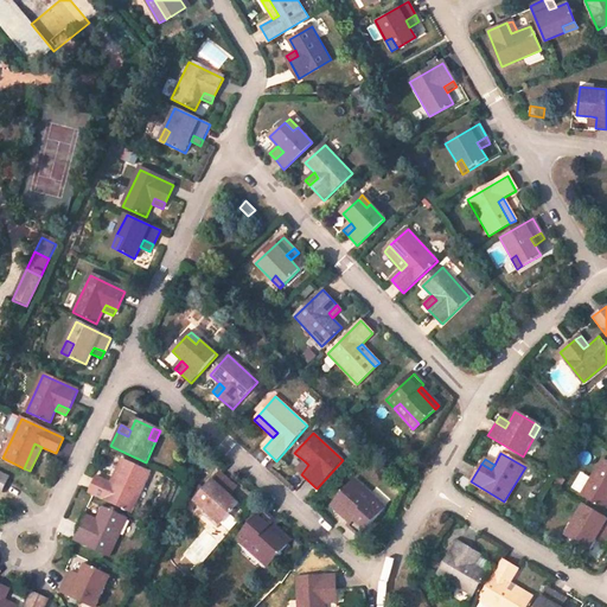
[(121,460),(110,484),(115,487),(127,462),(121,460)]
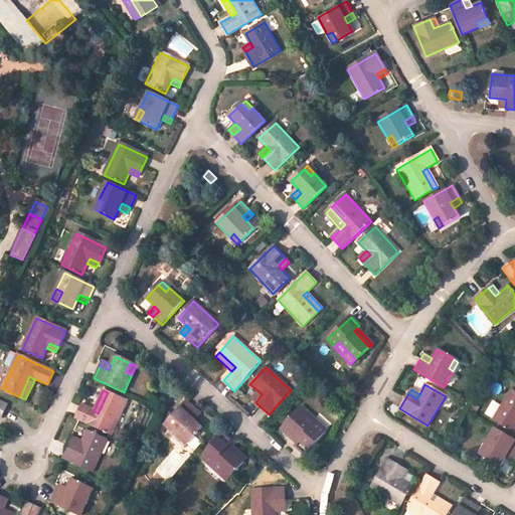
[(514,391),(511,390),(494,419),(513,432),(514,427),(514,391)]
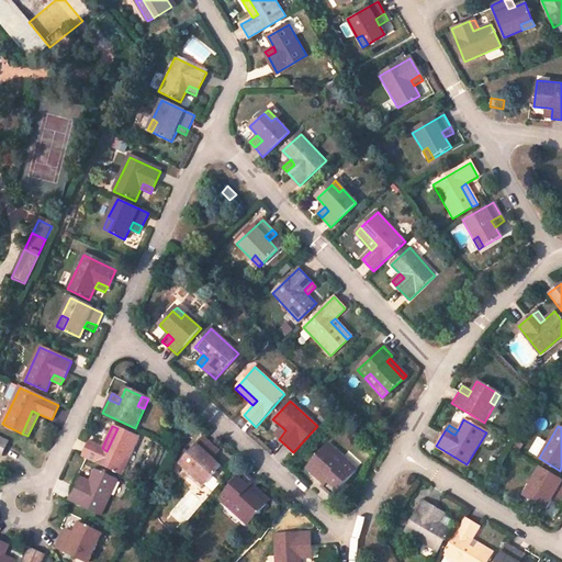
[(282,427),(274,436),(279,439),(285,430),(282,427)]
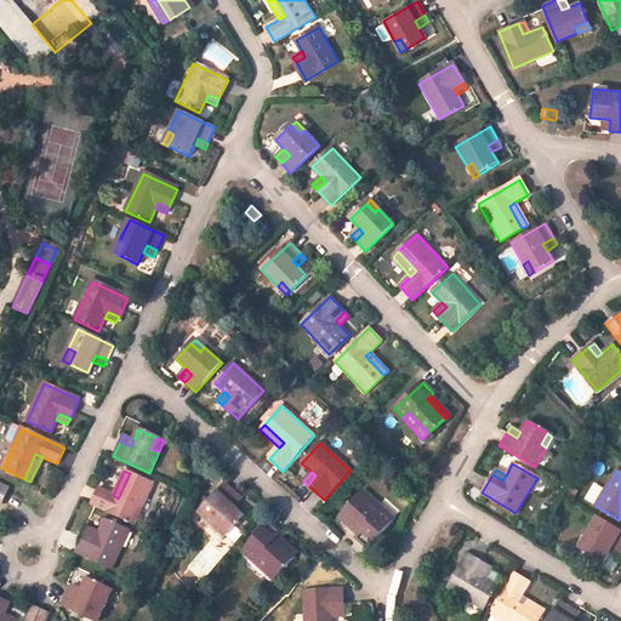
[(91,505),(135,525),(153,484),(130,473),(118,499),(113,495),(100,489),(91,505)]
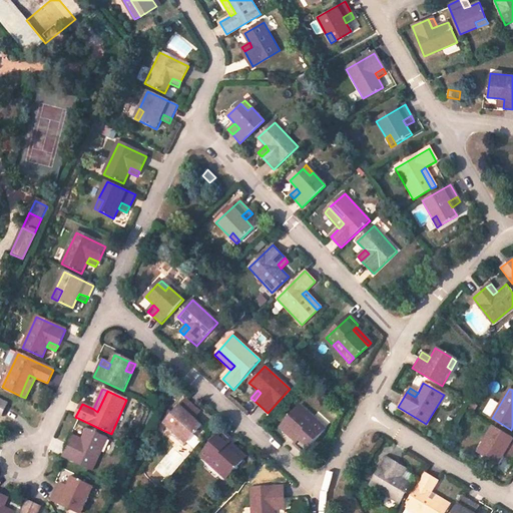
[(491,399),(483,411),(489,416),(497,403),(491,399)]
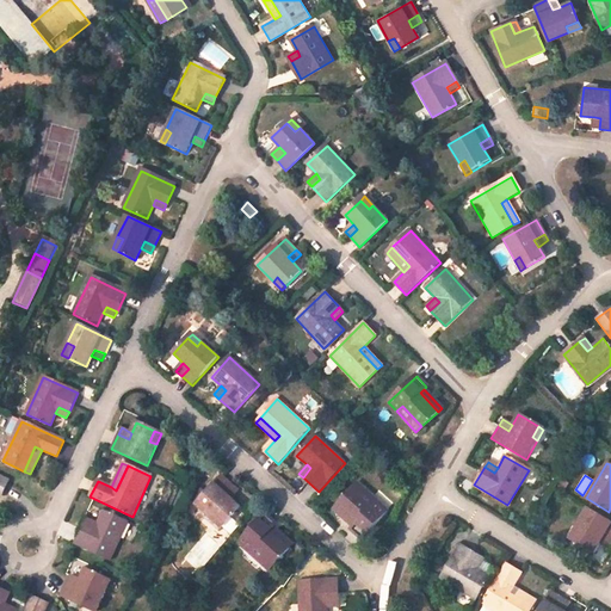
[(221,476),(196,504),(207,514),(203,518),(218,531),(227,523),(226,523),(240,507),(230,498),(224,493),(232,486),(221,476)]
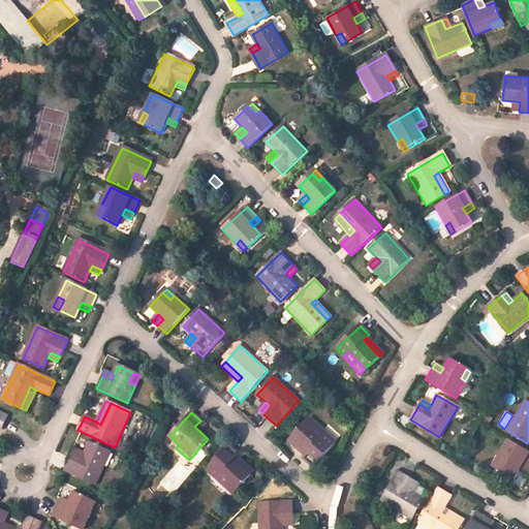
[(329,436),(310,418),(305,424),(324,441),(329,436)]
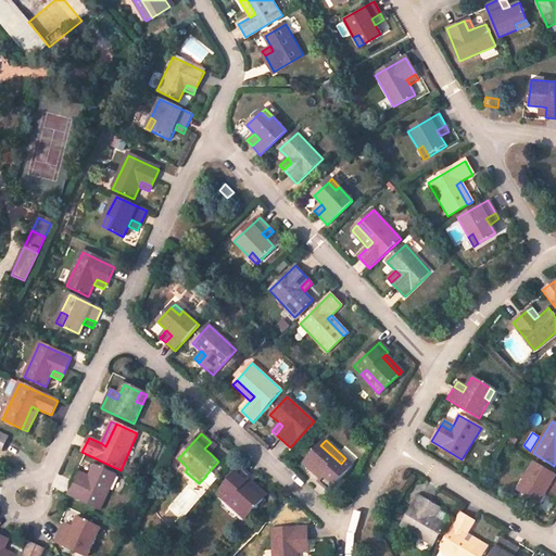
[(215,446),(211,442),(204,449),(210,453),(215,446)]
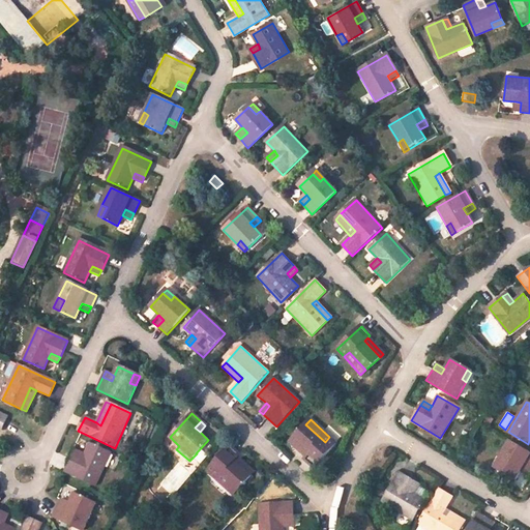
[(293,438),(308,452),(304,457),(303,459),(314,469),(336,443),(329,437),(325,442),(305,424),(293,438)]
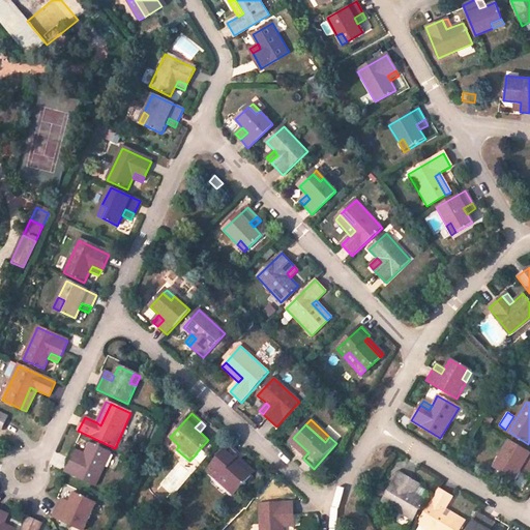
[(308,452),(293,438),(289,442),(304,457),(308,452)]
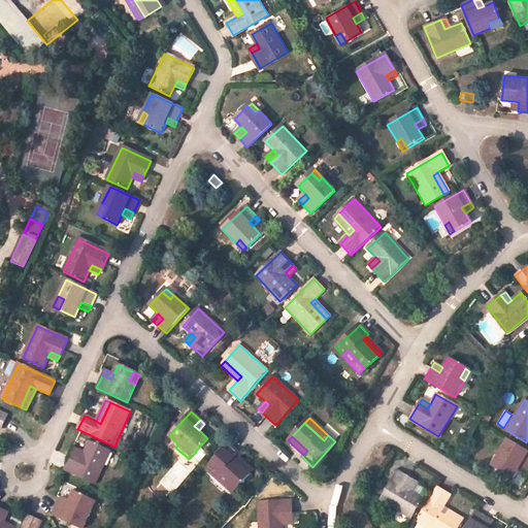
[(527,451),(506,439),(497,455),(502,458),(496,467),(513,476),(518,468),(521,464),(527,467),(527,451)]
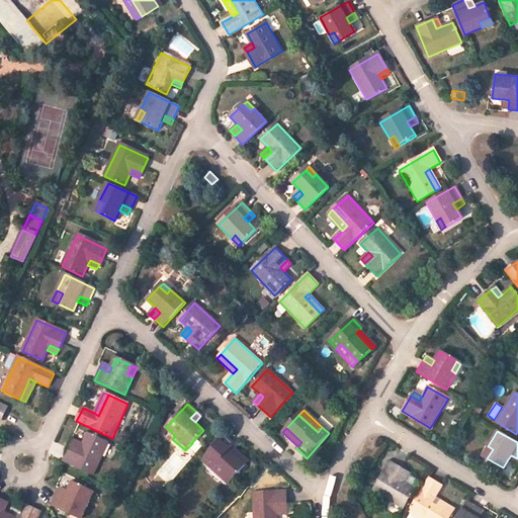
[(94,473),(108,443),(87,433),(82,444),(80,448),(71,445),(64,459),(94,473)]
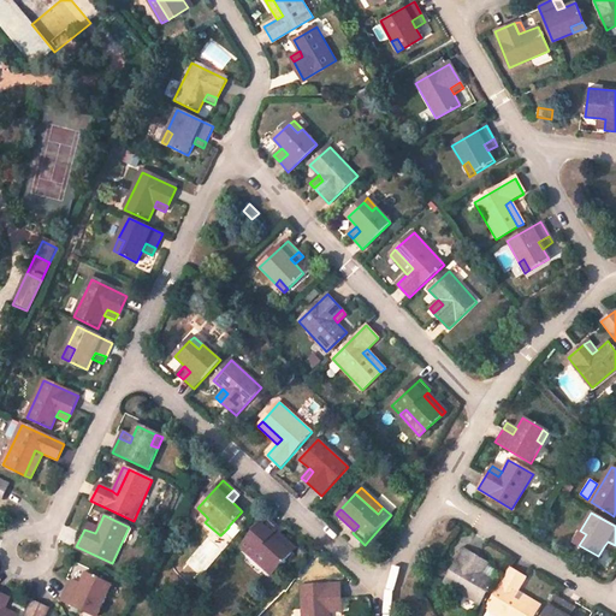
[(252,550),(276,572),(290,555),(271,537),(274,532),(277,529),(266,519),(240,548),(248,555),(252,550)]
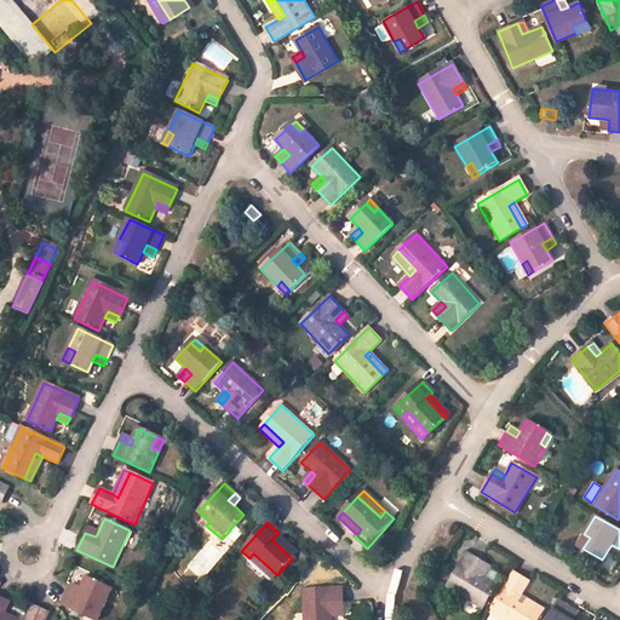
[(98,532),(89,527),(85,533),(96,537),(98,532)]
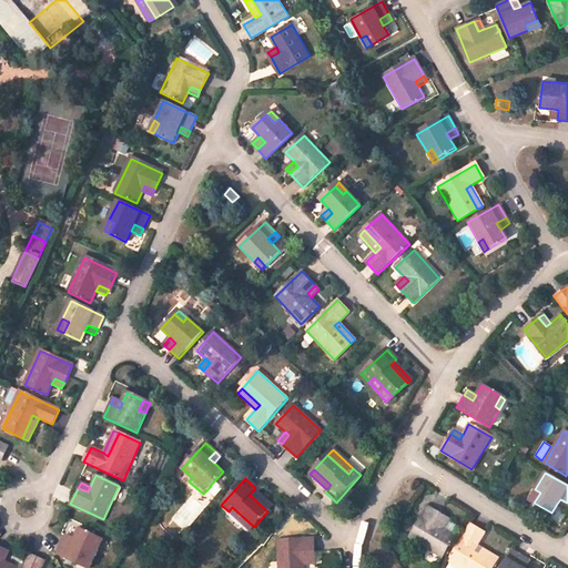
[(535,489),(529,500),(534,503),(540,493),(535,489)]
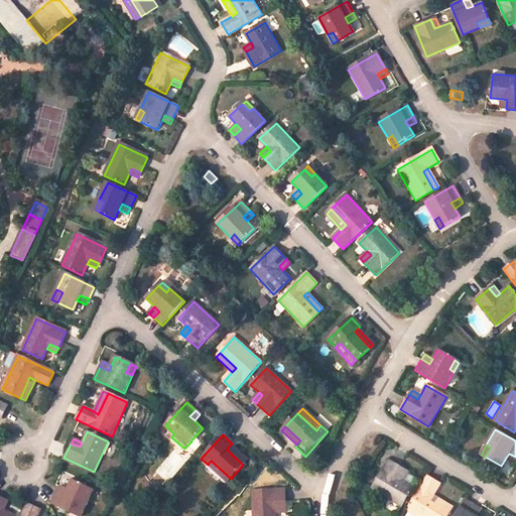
[(247,461),(230,445),(227,449),(243,465),(247,461)]
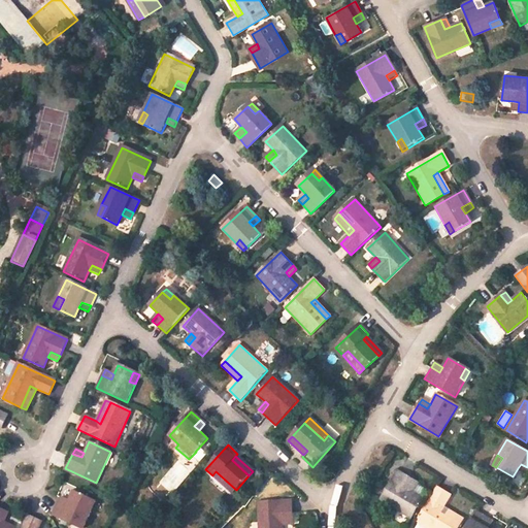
[(527,470),(527,467),(521,464),(518,468),(526,473),(527,470)]
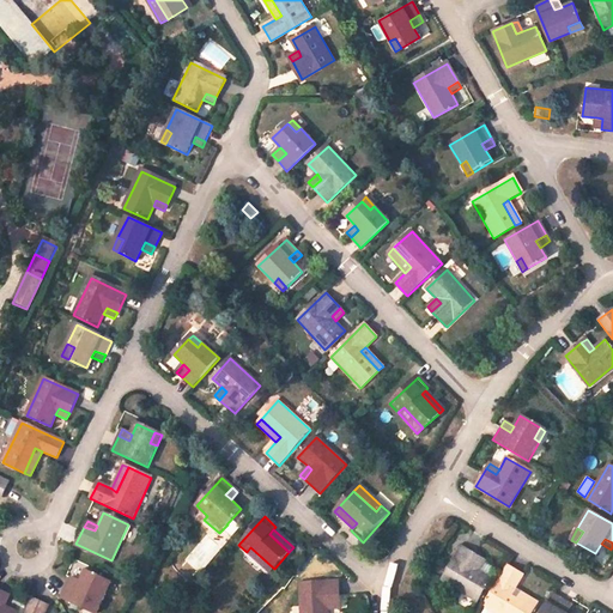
[(442,578),(478,601),(491,577),(480,570),(474,566),(480,557),(462,545),(442,578)]
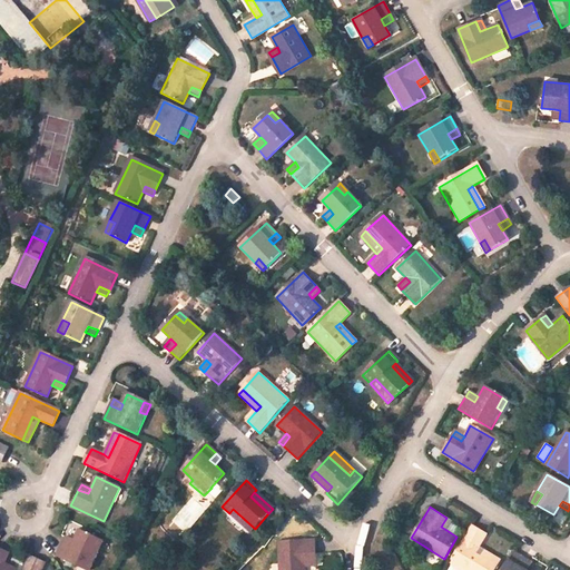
[(229,513),(251,533),(255,529),(233,509),(229,513)]
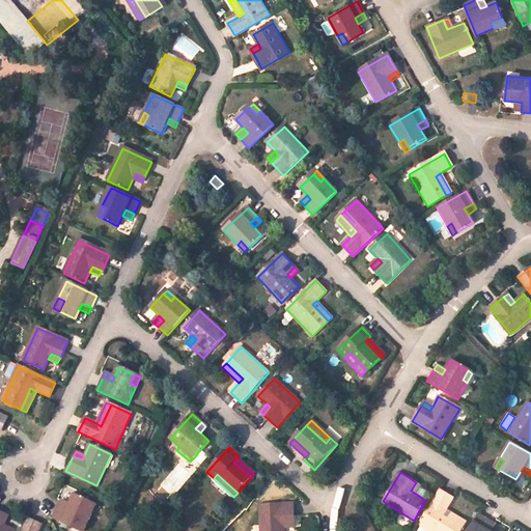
[(416,482),(411,491),(416,494),(421,485),(416,482)]
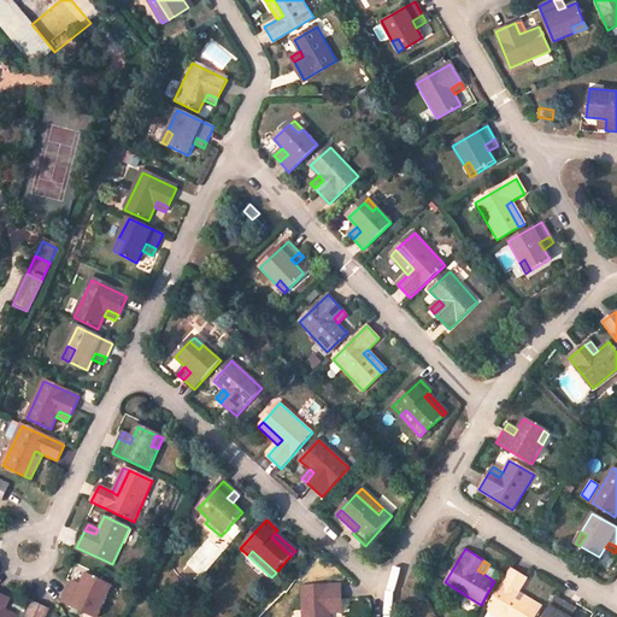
[(515,598),(518,591),(526,579),(510,569),(486,610),(497,616),(534,616),(538,612),(515,598)]
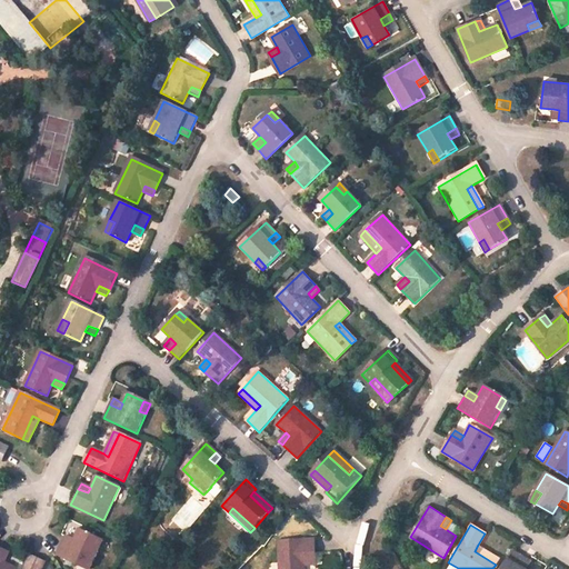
[(75,540),(71,547),(62,542),(57,555),(86,568),(89,568),(97,553),(91,550),(97,539),(79,531),(75,540)]
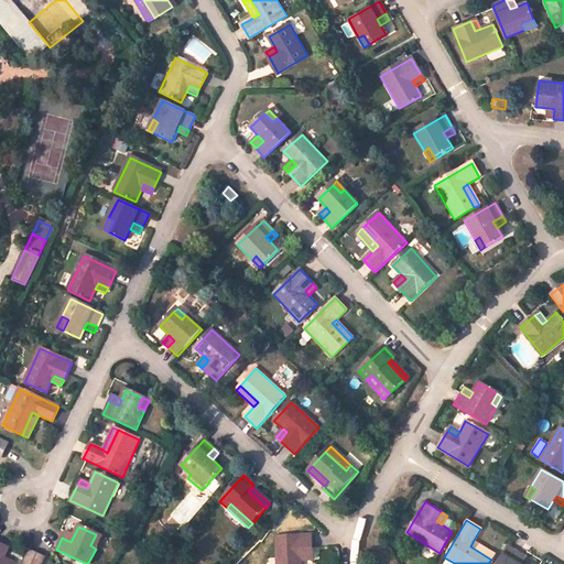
[(65,531),(62,538),(71,542),(74,535),(65,531)]
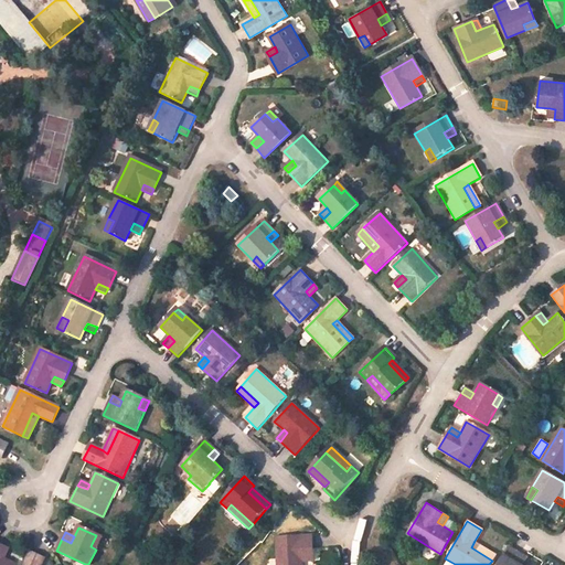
[(96,550),(102,537),(96,535),(91,546),(96,550)]
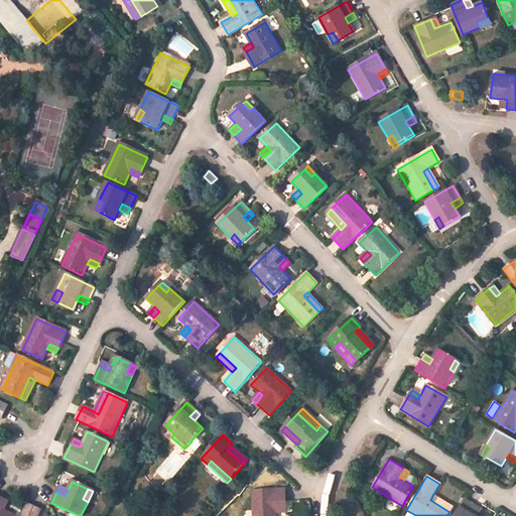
[(252,492),(253,515),(276,515),(276,513),(276,507),(285,507),(285,489),(252,492)]
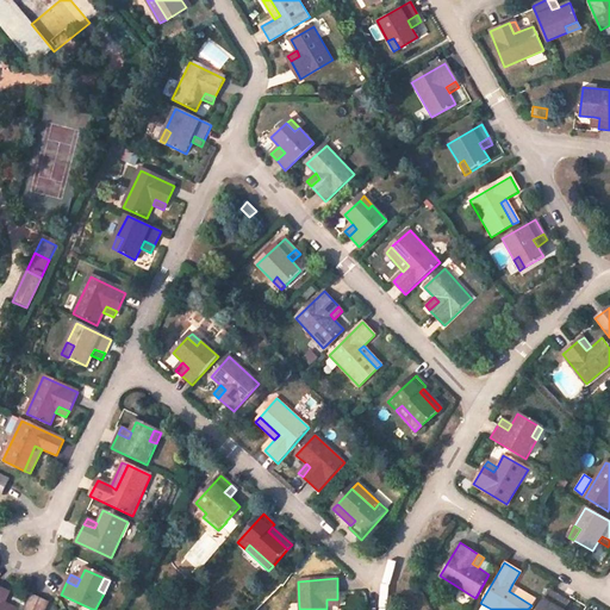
[(535,599),(512,584),(509,591),(531,605),(535,599)]
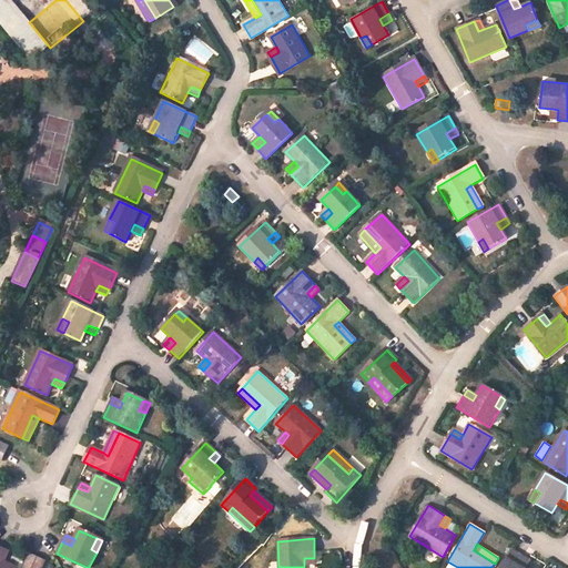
[(0,547),(0,567),(14,567),(16,567),(3,563),(0,560),(0,555),(2,549),(0,547)]
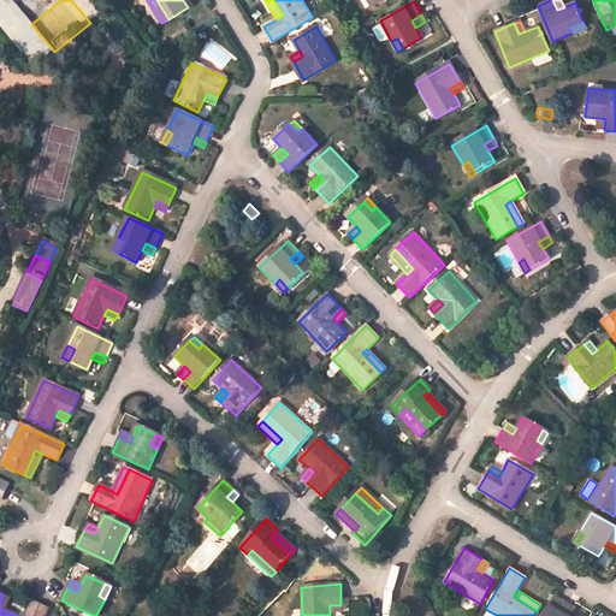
[(567,615),(563,614),(569,605),(555,597),(543,615),(567,615)]
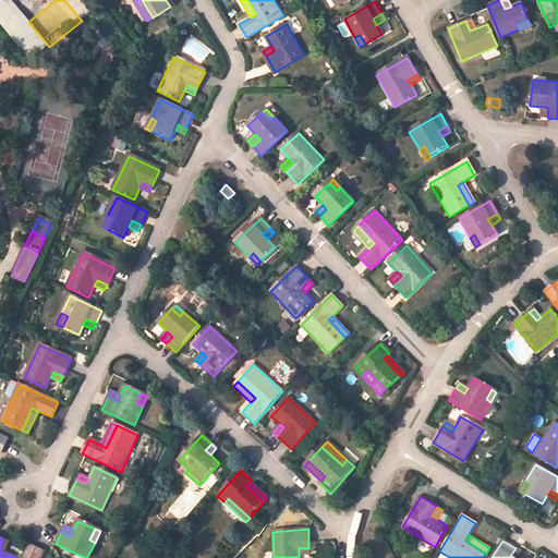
[(40,557),(44,552),(28,544),(22,557),(40,557)]
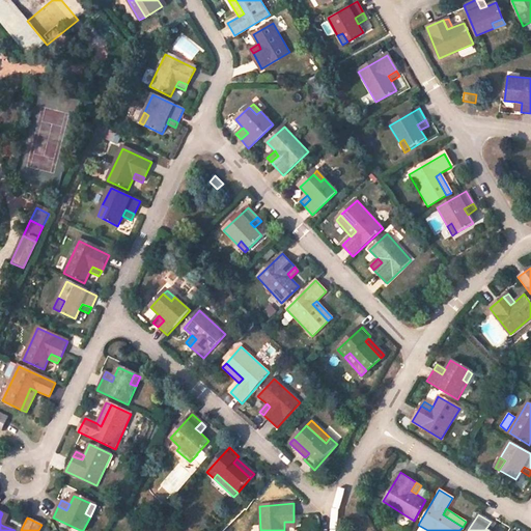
[(491,522),(485,529),(488,530),(491,530),(495,525),(491,522)]
